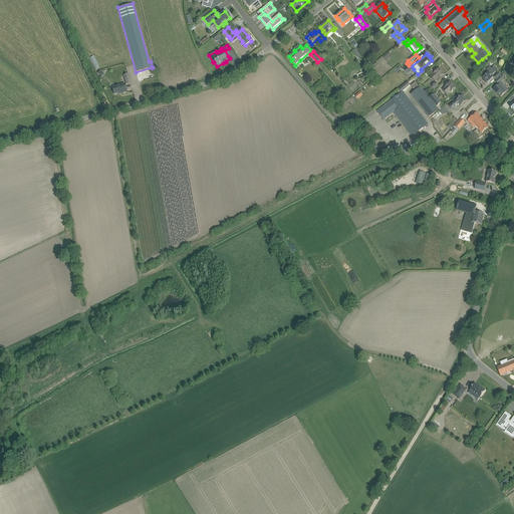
[(412,66),(410,64),(404,69),(408,74),(414,69),(412,66)]
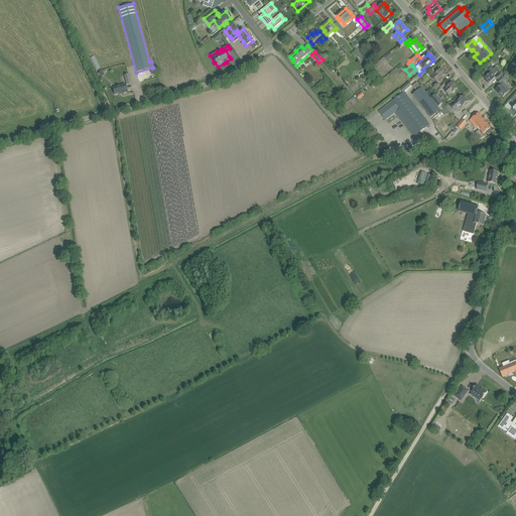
[(489,84),(493,81),(495,78),(493,76),(499,71),(496,67),(494,69),(495,70),(491,74),(491,73),(485,79),(489,84)]
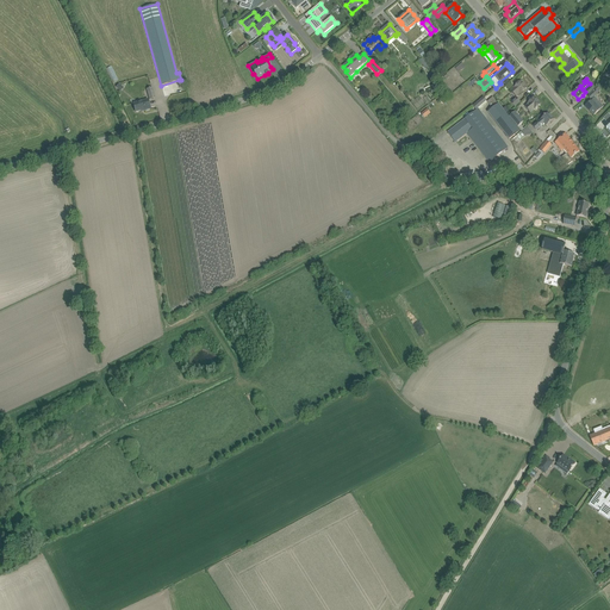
[(511,91),(516,97),(520,94),(521,94),(527,88),(521,82),(511,91)]
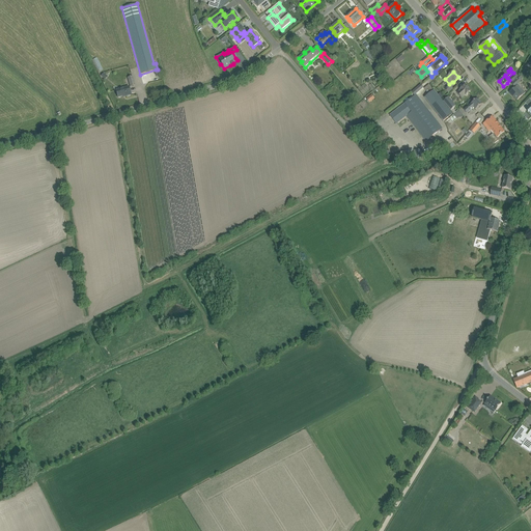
[(521,81),(519,79),(512,84),(514,87),(521,81)]
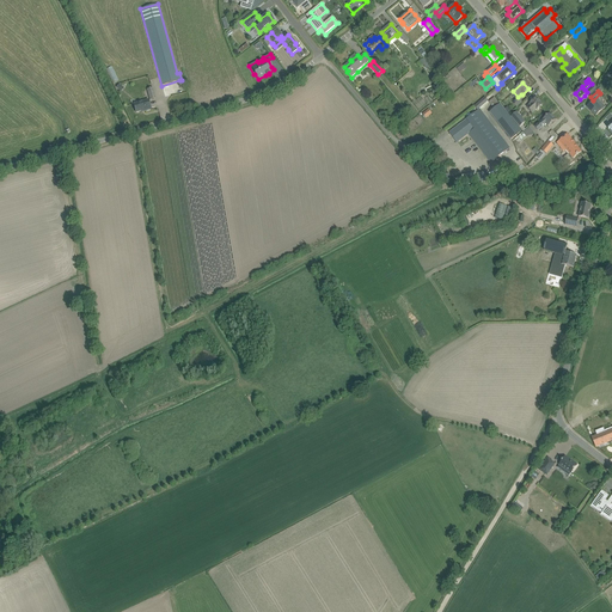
[(475,106),(478,110),(488,102),(485,98),(475,106)]
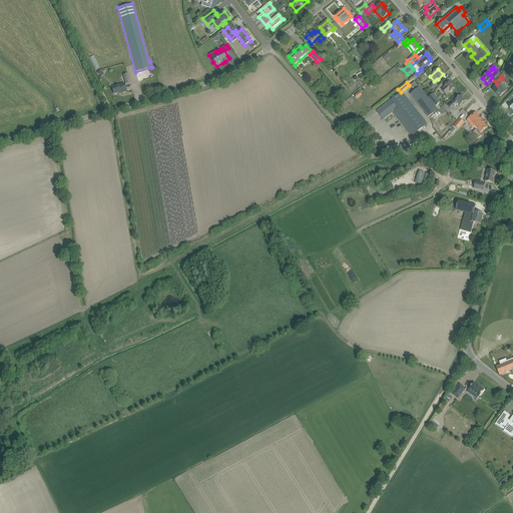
[(428,117),(438,109),(436,107),(428,98),(426,96),(423,92),(420,87),(419,87),(415,82),(410,86),(414,91),(410,94),(428,117)]
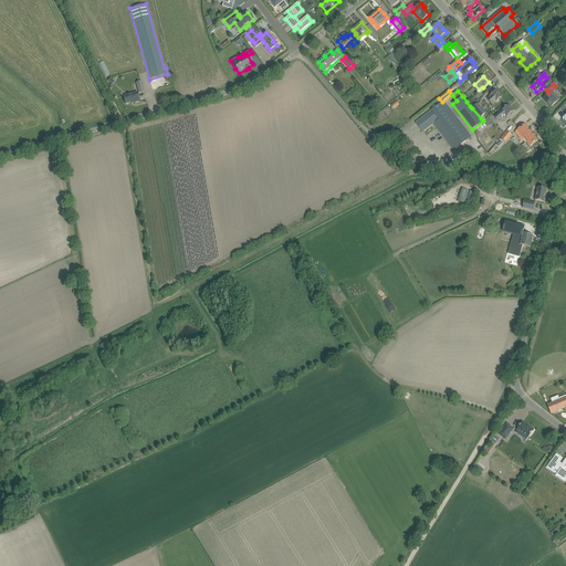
[(496,91),(492,94),(490,96),(491,96),(488,100),(492,105),(502,97),(496,91)]
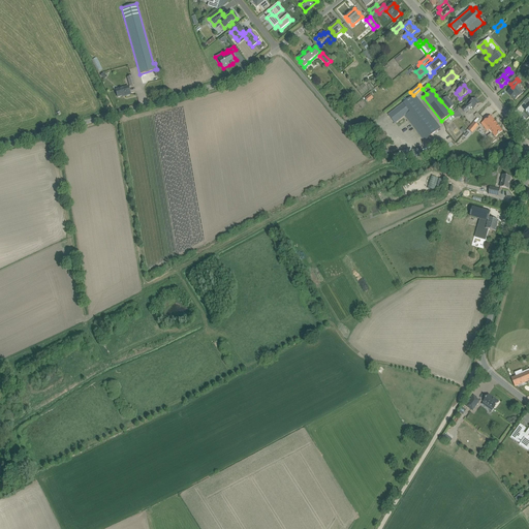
[(515,100),(519,97),(523,93),(516,85),(508,93),(515,100)]
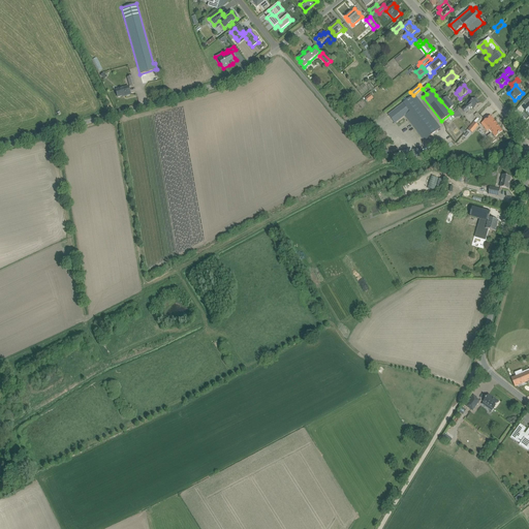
[(125,96),(130,94),(128,87),(116,90),(118,97),(125,95),(125,96)]
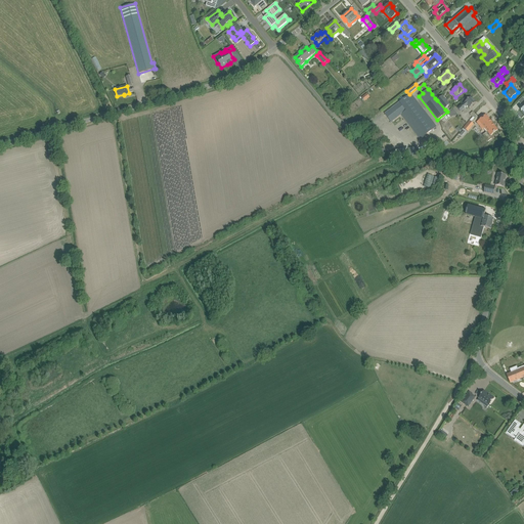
[(401,115),(420,139),(436,127),(410,93),(385,114),(391,122),(401,115)]
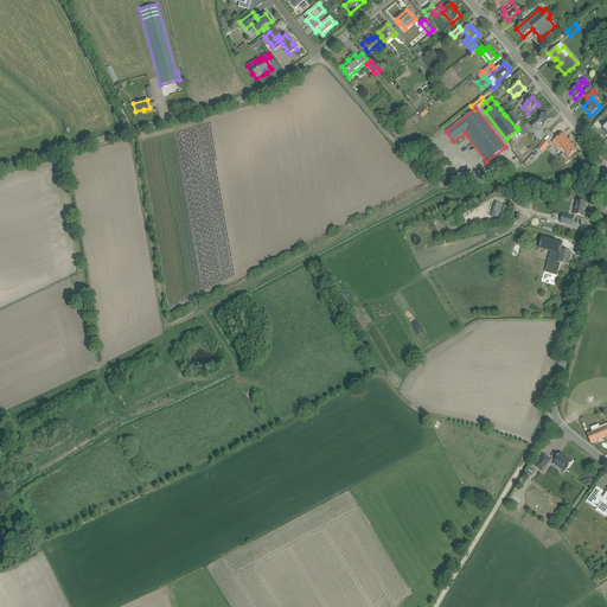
[(512,112),(506,116),(516,127),(522,122),(512,112)]
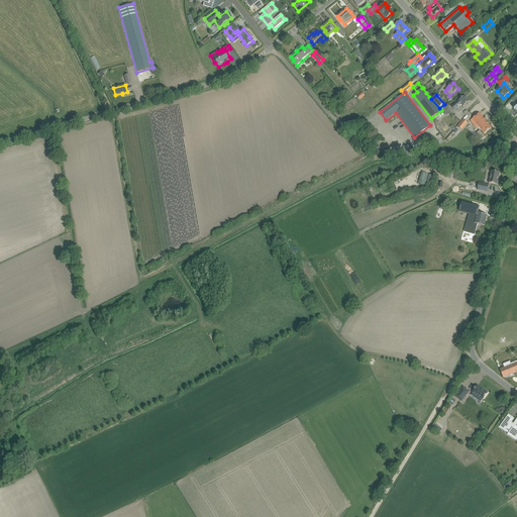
[(442,111),(441,112),(436,116),(439,119),(444,115),(451,113),(461,105),(462,107),(470,101),(464,96),(451,107),(449,105),(447,107),(446,107),(441,111),(442,111)]
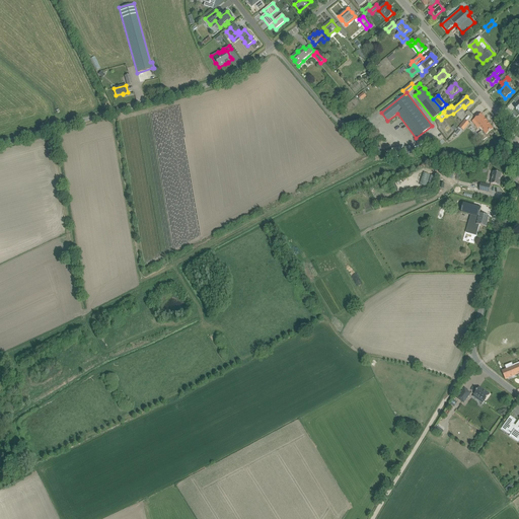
[(480,127),(483,130),(477,134),(483,141),(488,137),(486,135),(486,134),(487,135),(494,129),(482,114),(472,121),(477,129),(480,127)]
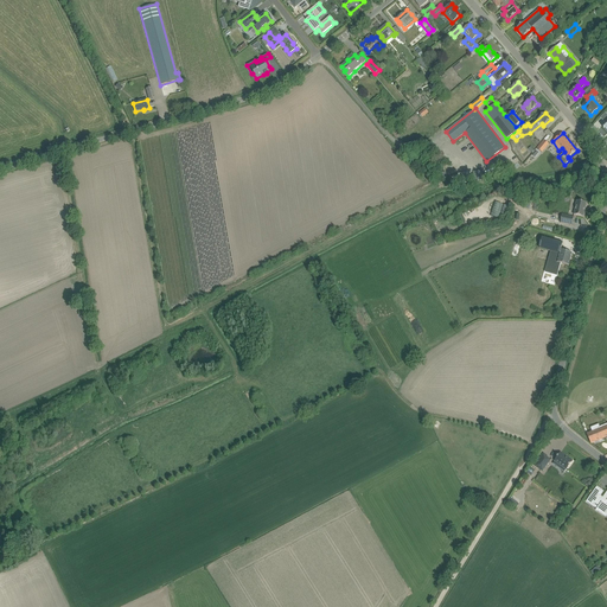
[(549,144),(547,141),(550,138),(548,135),(548,136),(544,140),(537,148),(542,153),(549,144)]
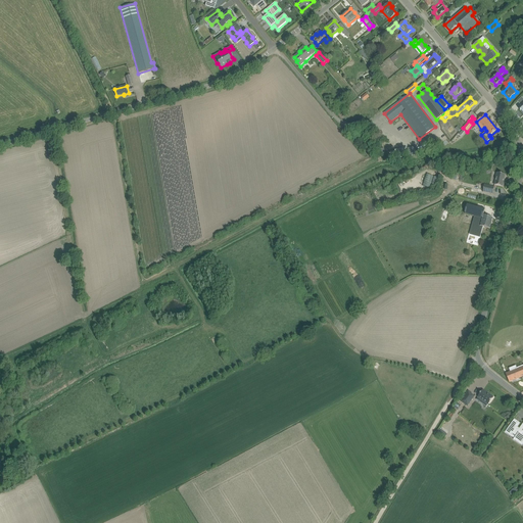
[(395,158),(409,155),(407,147),(394,150),(395,158)]
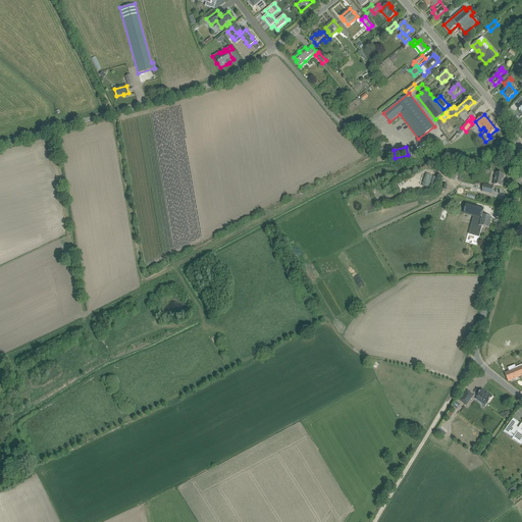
[(427,169),(423,183),(432,185),(436,172),(427,169)]
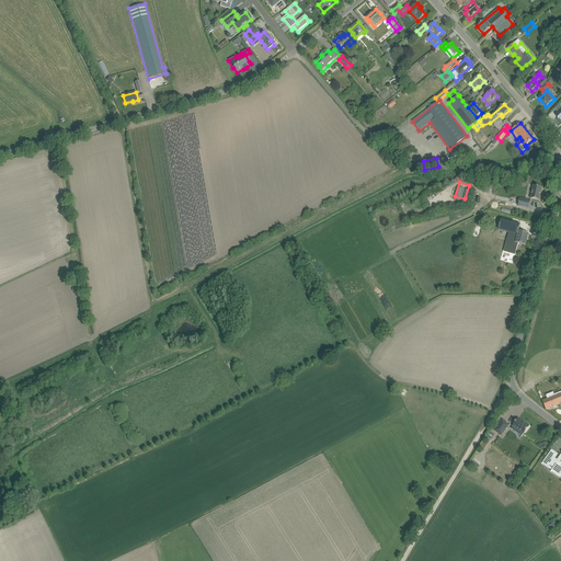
[(539,201),(542,187),(533,185),(530,198),(539,201)]
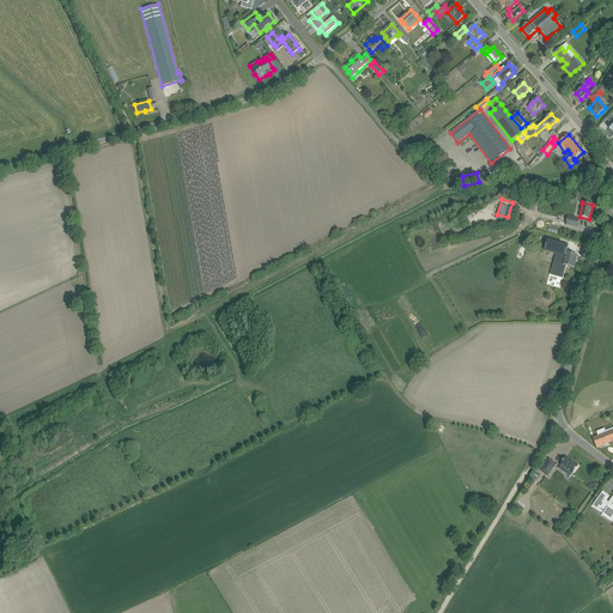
[(580,219),(568,217),(566,225),(577,228),(580,219)]
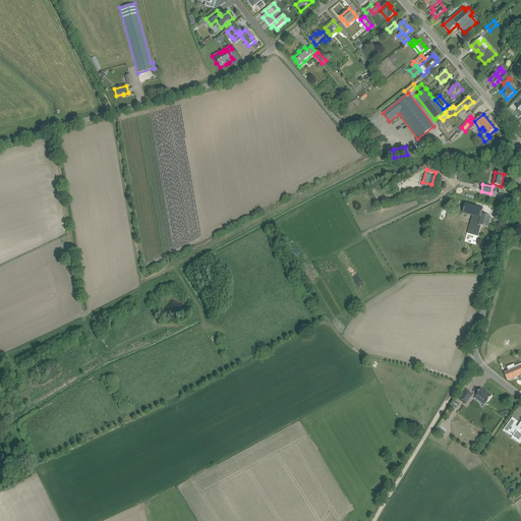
[(478,235),(481,226),(488,228),(490,218),(481,215),(483,209),(466,204),(464,211),(473,213),(474,214),(471,233),(478,235)]
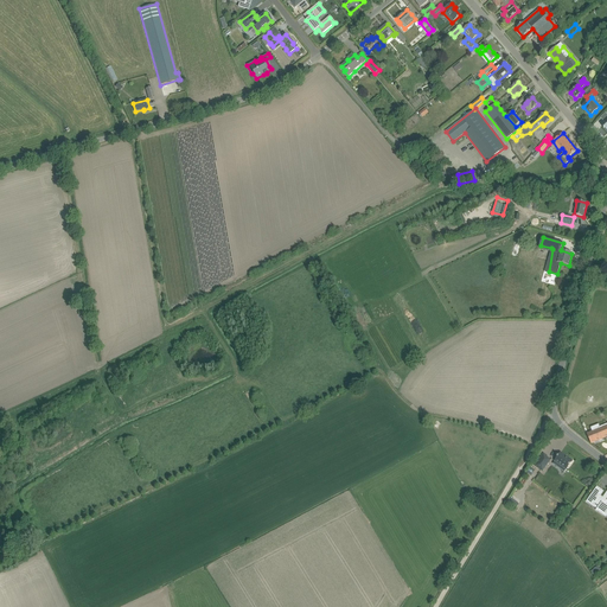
[(590,443),(606,438),(606,423),(600,427),(600,428),(587,434),(590,443)]
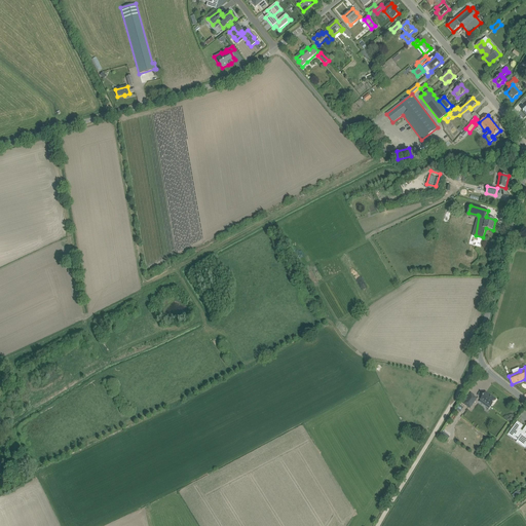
[(492,397),(486,392),(481,400),(487,405),(486,407),(489,409),(491,407),(496,400),(493,397),(492,397)]
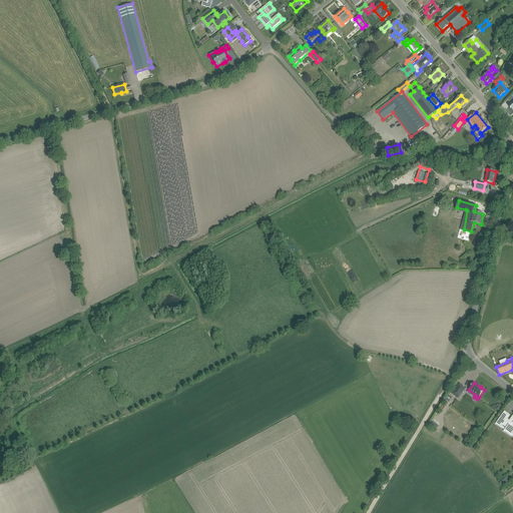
[(463,386),(459,384),(452,394),(458,399),(465,389),(462,387),(463,386)]
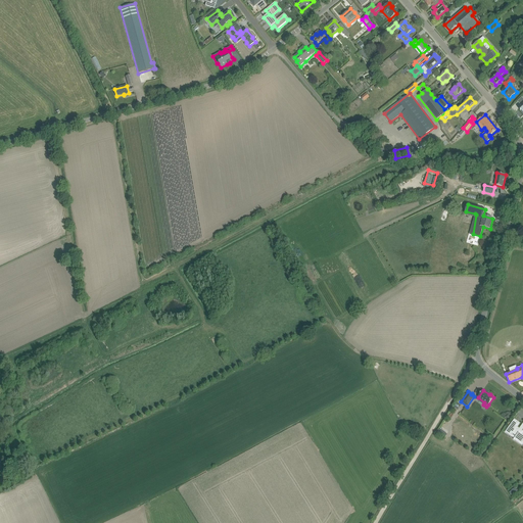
[(520,424),(514,420),(505,432),(509,435),(511,432),(516,436),(515,438),(522,443),(522,442),(522,423),(520,427),(521,428),(520,429),(517,427),(520,424)]
